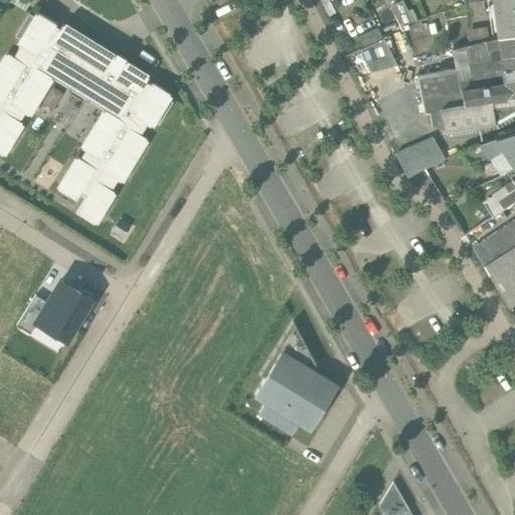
[(514,0),(487,0),(493,38),(502,36),(514,34),(514,0)]
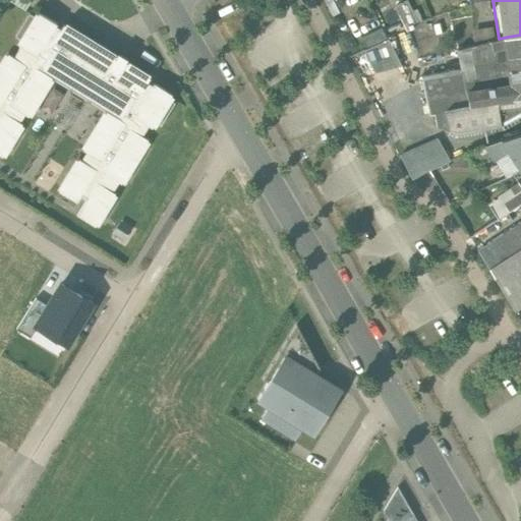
[(114,56),(114,57),(63,25),(60,31),(55,26),(56,24),(38,13),(18,46),(20,48),(14,59),(7,56),(0,67),(0,157),(2,159),(21,126),(19,124),(24,116),(27,118),(51,79),(43,74),(46,68),(118,113),(115,119),(107,113),(82,152),(87,154),(81,163),(78,161),(59,193),(76,205),(80,198),(85,201),(76,217),(95,228),(115,195),(112,193),(118,183),(121,185),(148,141),(141,137),(149,126),(152,128),(171,96),(153,84),(152,87),(147,82),(150,78),(126,64),(126,63),(114,56)]
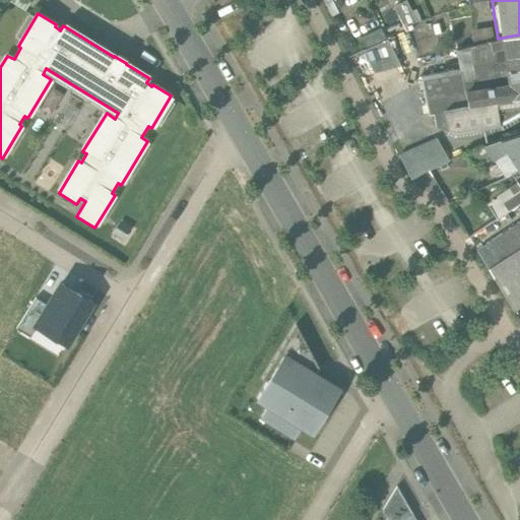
[(381,28),(361,39),(366,50),(387,40),(381,28)]
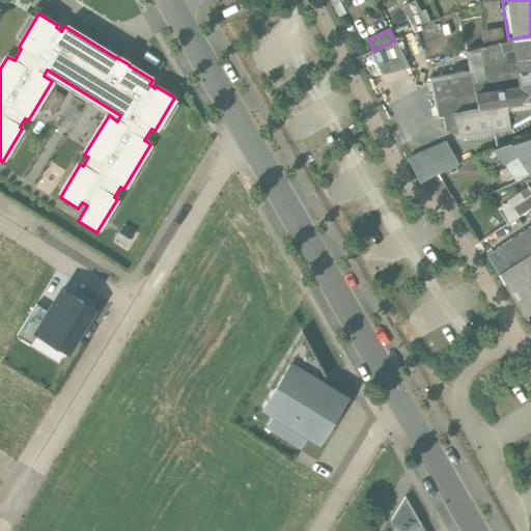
[(500,29),(483,33),(483,34),(479,34),(480,39),(484,39),(485,46),(501,42),(502,42),(500,29)]
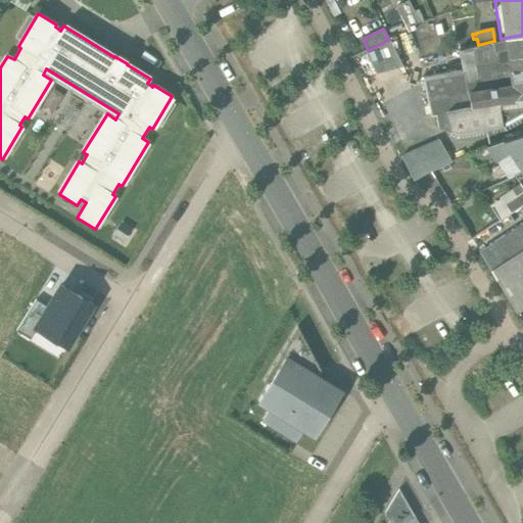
[(522,35),(510,37),(501,39),(494,41),(493,41),(494,49),(508,47),(511,66),(522,64),(522,35)]
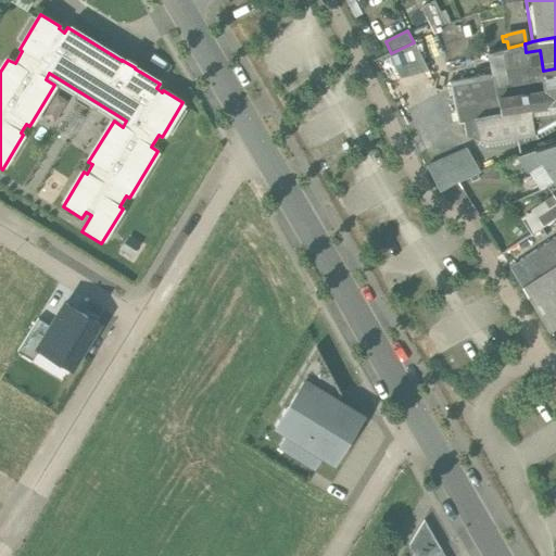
[(391,53),(389,54),(400,78),(427,71),(414,42),(391,53)]
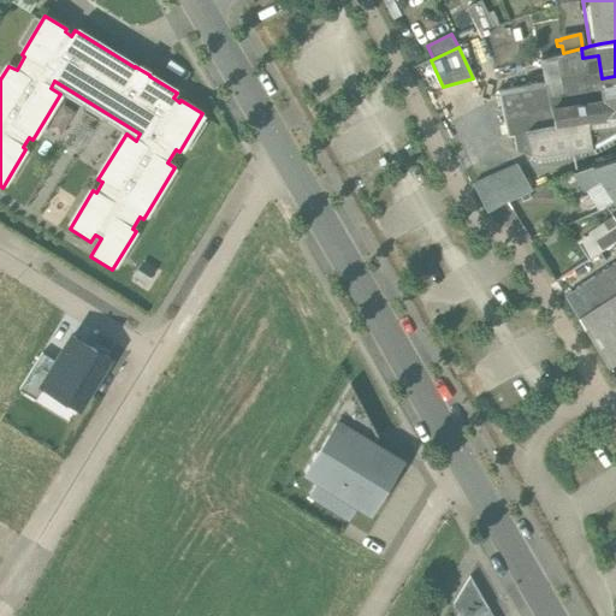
[(563,53),(540,59),(545,83),(499,92),(508,136),(513,136),(515,150),(540,158),(592,150),(588,128),(584,105),(605,101),(603,84),(602,78),(598,55),(582,58),(581,48),(563,53)]
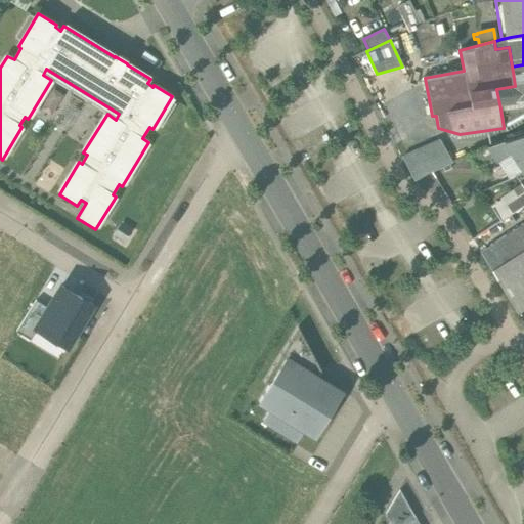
[(523,70),(513,72),(515,86),(496,89),(500,108),(523,104),(523,70)]
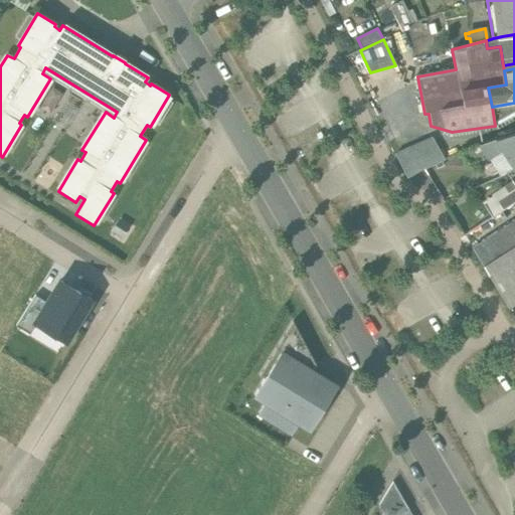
[(514,132),(478,145),(486,156),(487,159),(502,149),(514,168),(514,132)]
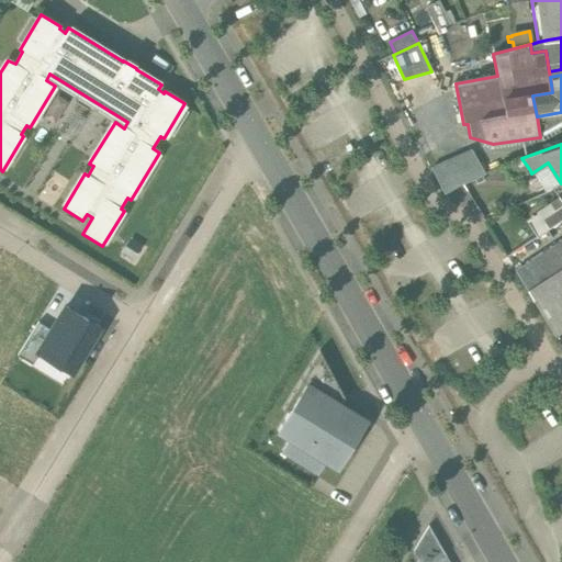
[(470,148),(430,168),(445,194),(483,172),(470,148)]
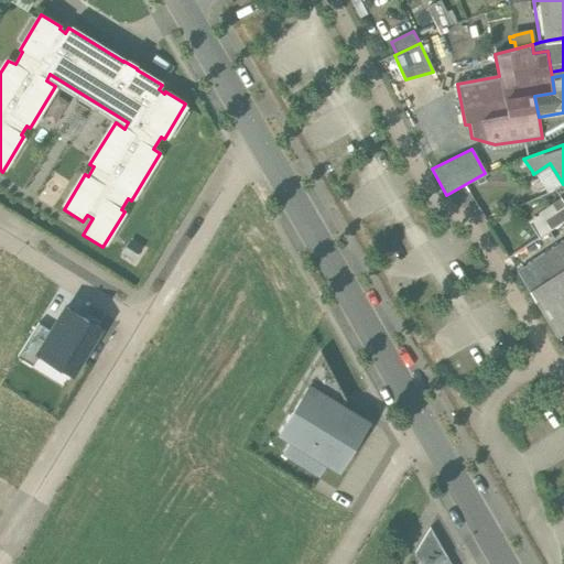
[(523,159),(505,165),(509,180),(532,171),(523,159)]
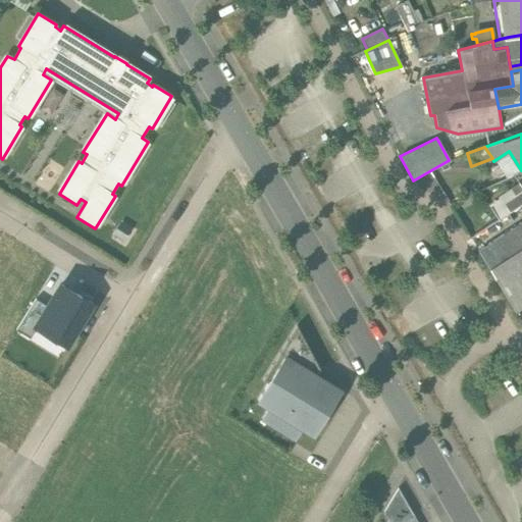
[(516,191),(491,207),(500,219),(521,204),(521,192),(519,194),(516,191)]
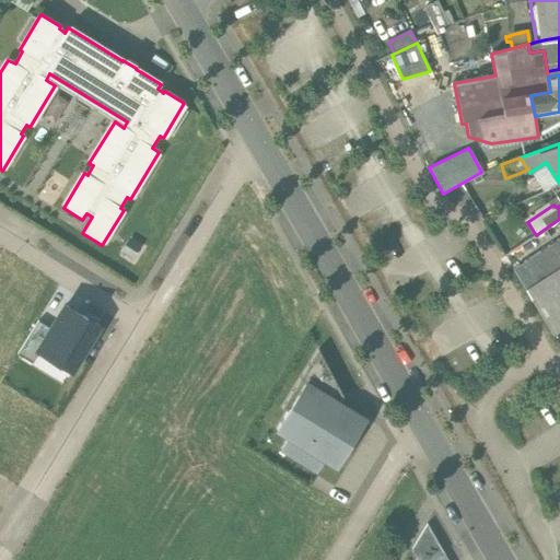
[(140,251),(126,242),(117,256),(131,265),(140,251)]
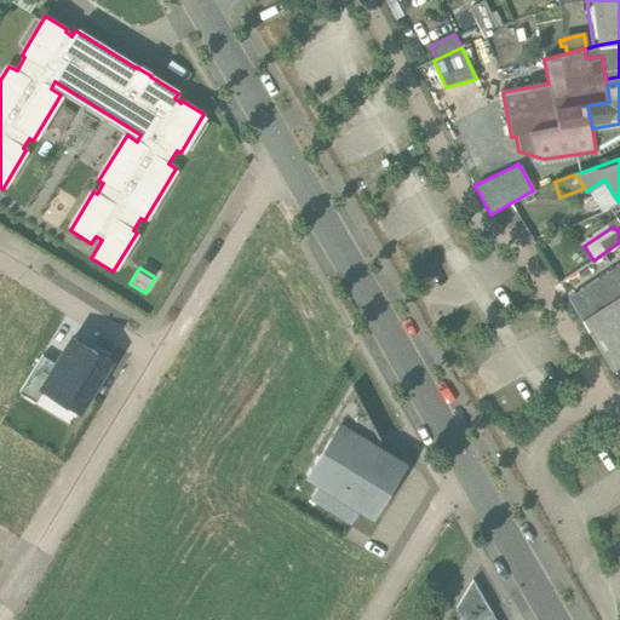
[(619,363),(619,338),(601,308),(581,320),(610,369),(619,363)]
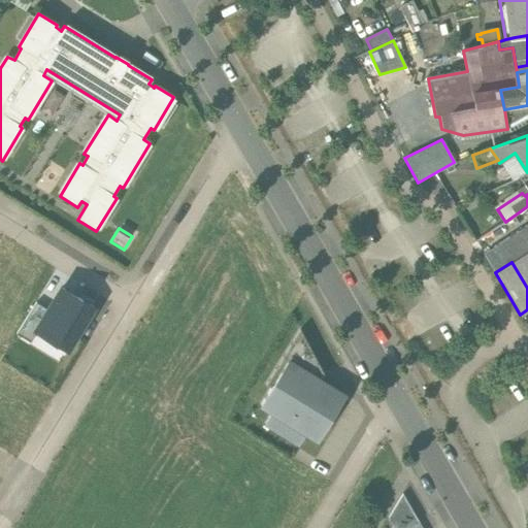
[(94,307),(61,288),(35,330),(68,350),(94,307)]
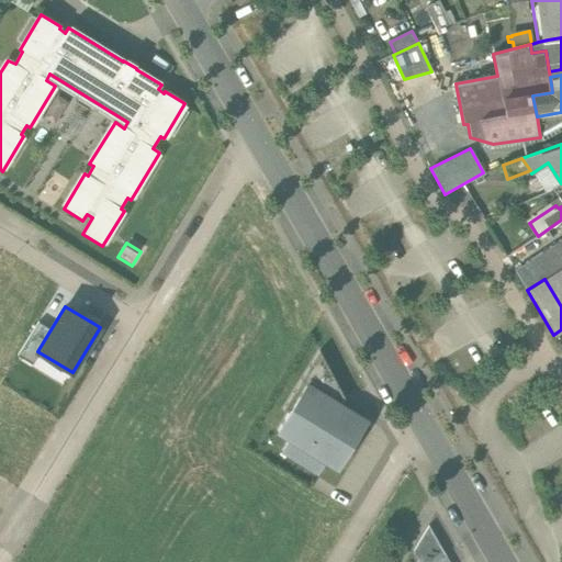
[(283,409),(289,413),(306,384),(339,405),(344,400),(346,400),(319,350),(283,409)]
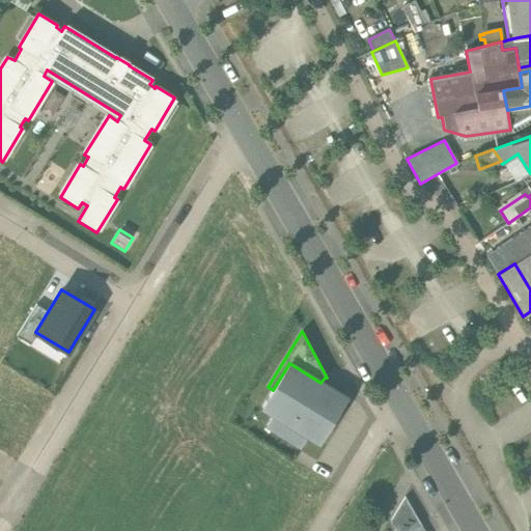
[(320,383),(289,363),(273,390),(262,407),(274,414),(309,436),(320,443),(347,399),(320,383)]
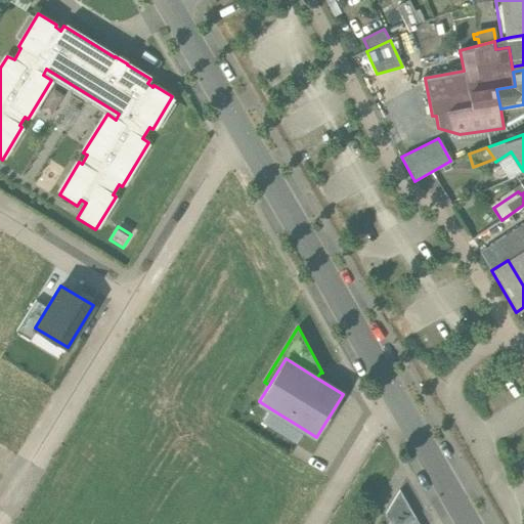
[(305,430),(270,408),(263,420),(298,441),(305,430)]
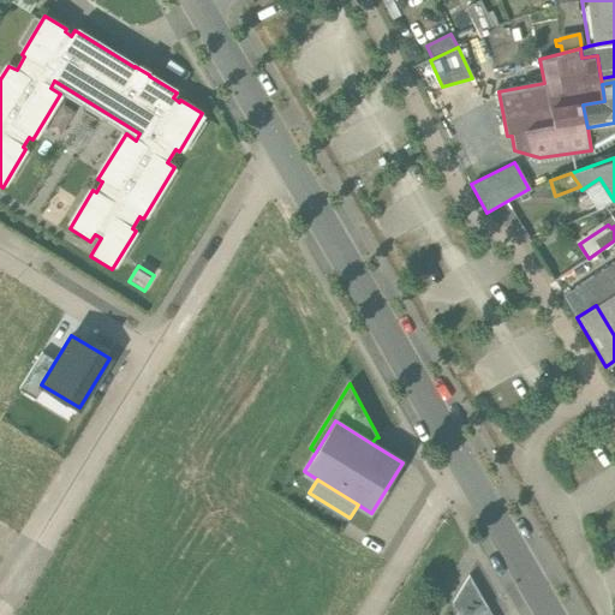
[(453,604),(459,614),(491,614),(471,578),(469,574),(453,604)]
